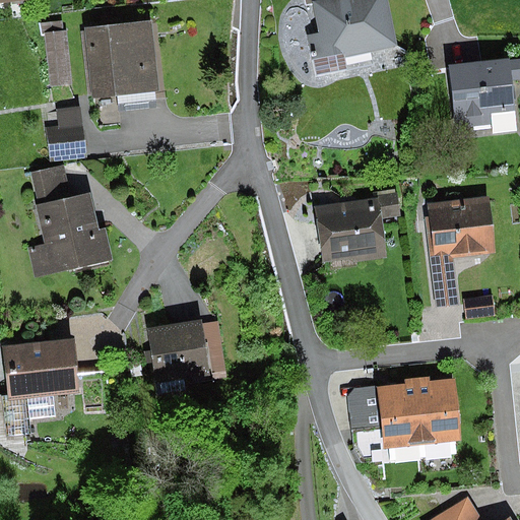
[(397,45),(387,0),(315,0),(312,1),(319,33),(308,35),(316,76),(347,69),(344,56),(397,45)]
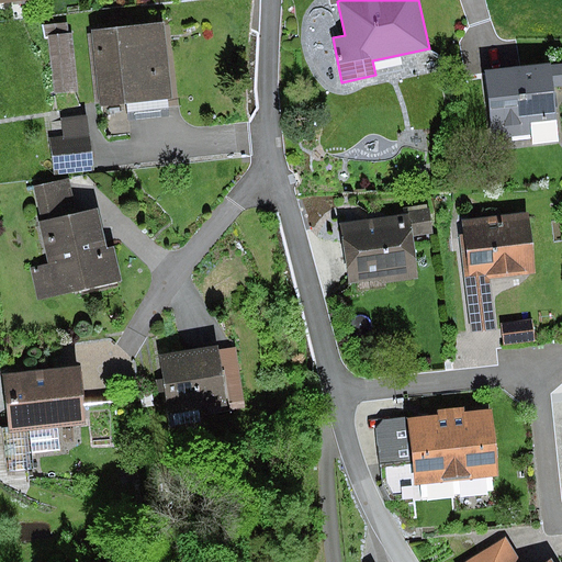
[(67,23),(43,25),(44,37),(48,37),(54,94),(78,92),(72,33),(68,33),(67,23)]
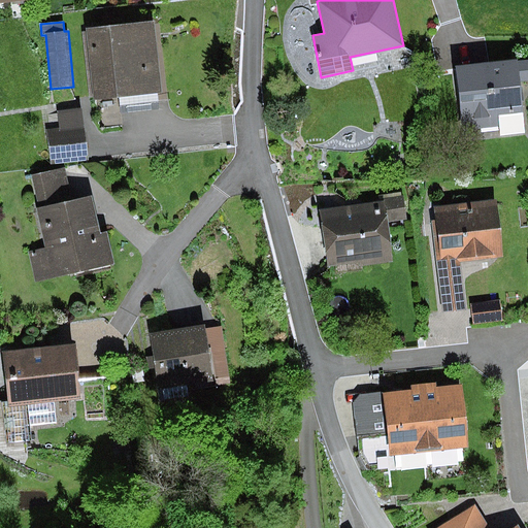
[(152,25),(88,30),(94,99),(118,97),(119,113),(159,109),(152,25)]
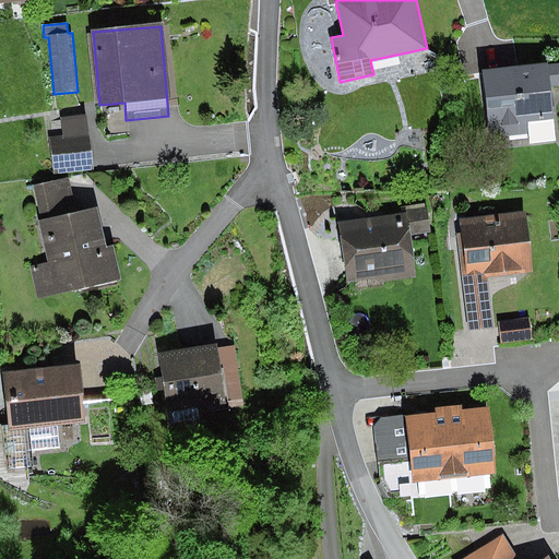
[(548,62),(480,69),(487,138),(526,133),(527,145),(556,142),(550,86),(558,85),(558,63),(548,66),(548,62)]
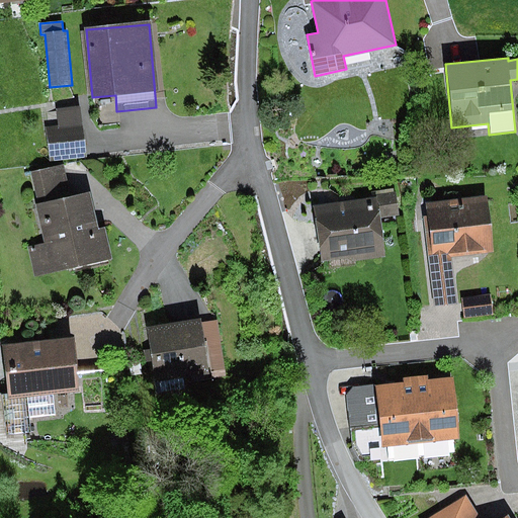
[(58,125),(47,126),(50,161),(86,158),(81,106),(57,108),(58,125)]
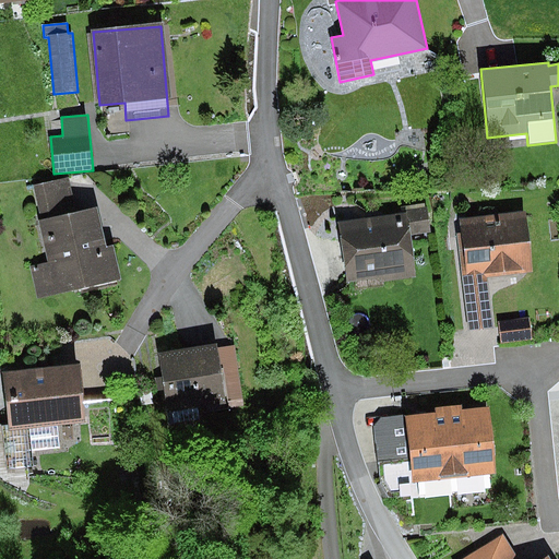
[(68,179),(32,187),(38,215),(74,206),(68,179)]
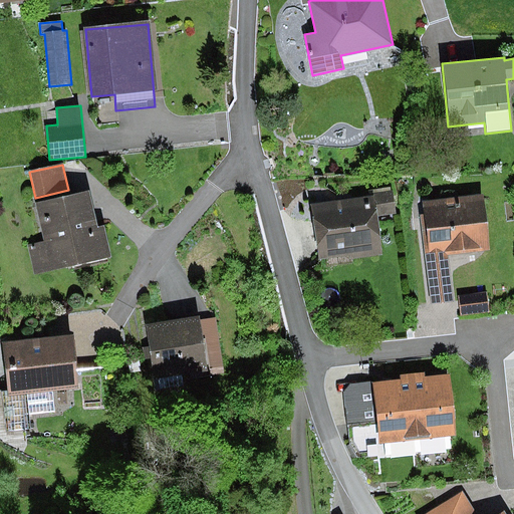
[(393,188),(376,190),(379,216),(396,214),(393,188)]
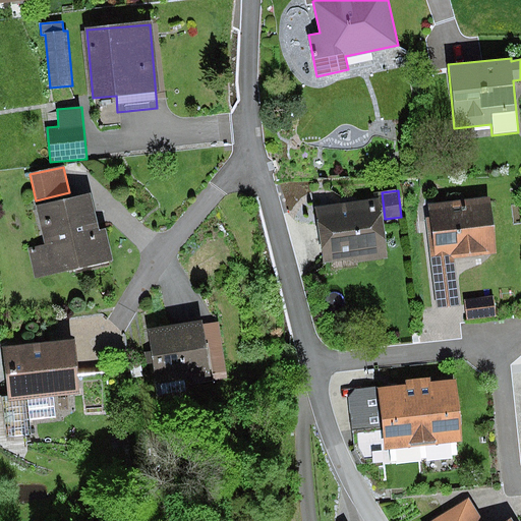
[(92,194),(36,206),(44,246),(29,249),(35,278),(113,262),(106,229),(99,231),(92,194)]
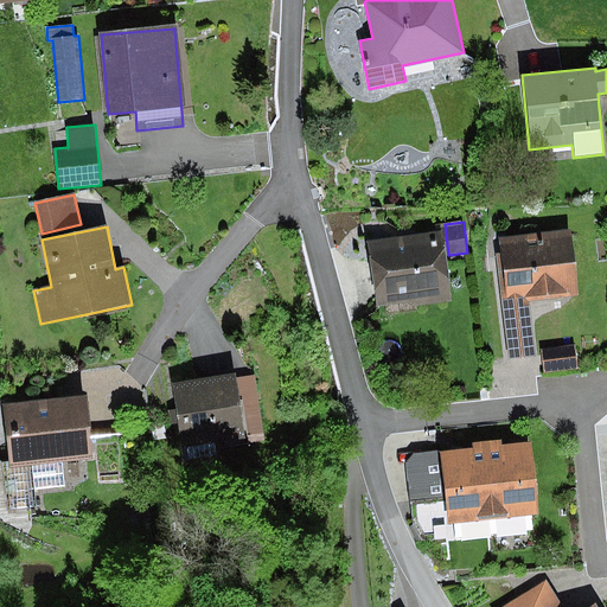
[(440,231),(366,242),(377,307),(414,301),(415,306),(451,301),(440,231)]
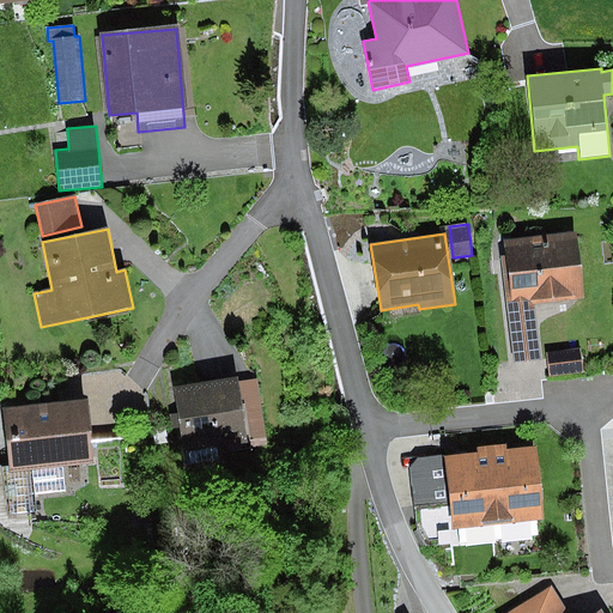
[(509,258),(503,259),(514,365),(544,362),(536,305),(587,301),(580,234),(508,241),(509,258)]
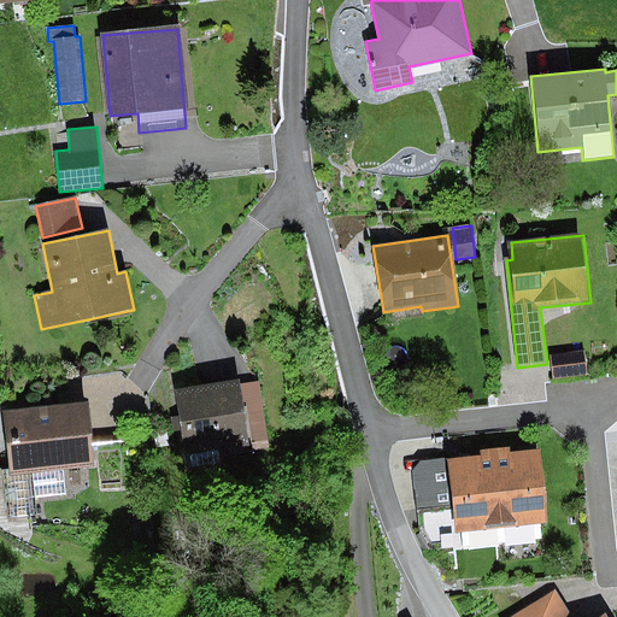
[(585,352),(550,354),(552,380),(587,376),(585,352)]
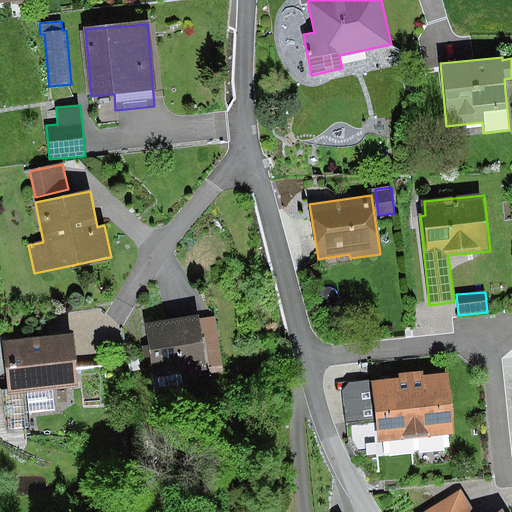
[(198,316),(145,323),(148,346),(142,347),(144,358),(150,358),(153,377),(206,370),(205,367),(198,319),(198,316)]
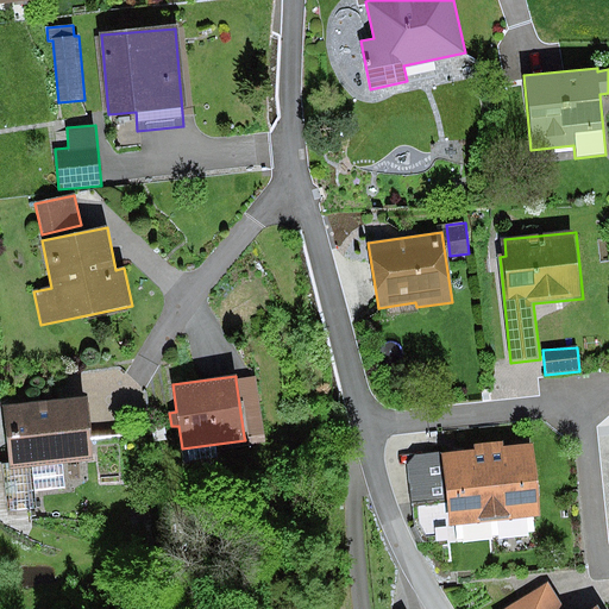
[(256,377),(236,380),(244,437),(264,434),(256,377)]
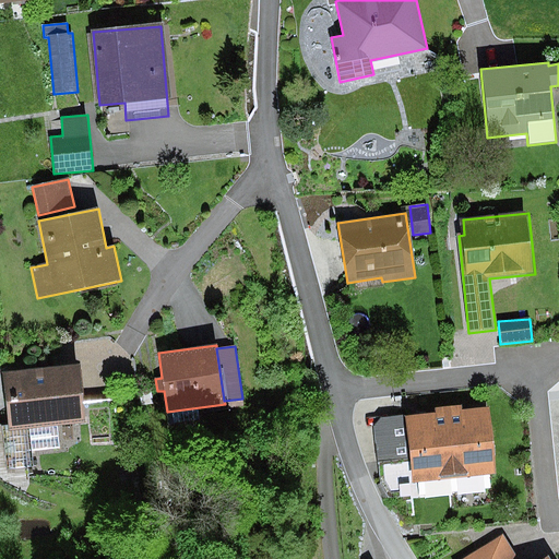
[(79,365),(2,372),(8,428),(57,424),(84,421),(82,402),(79,365)]
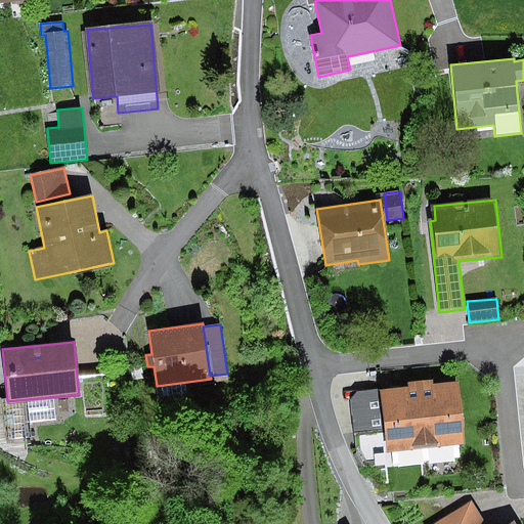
[(111,375),(77,377),(79,395),(81,419),(114,417),(111,375)]
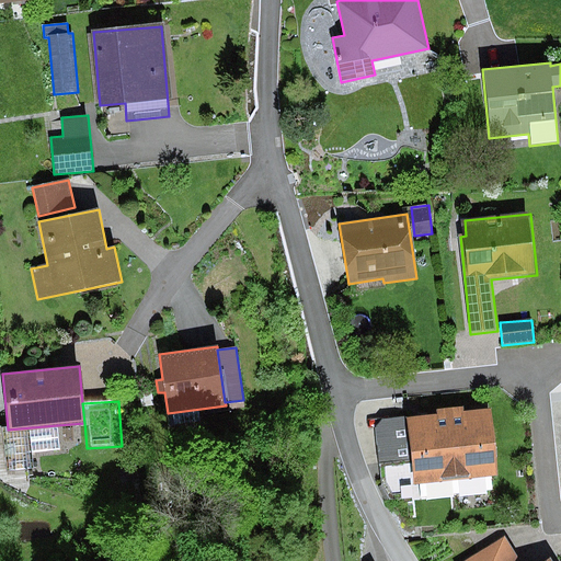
[(438,416),(410,420),(414,462),(379,466),(381,485),(389,500),(485,491),(483,474),(495,473),(489,413),(461,415),(460,410),(438,412),(438,416)]
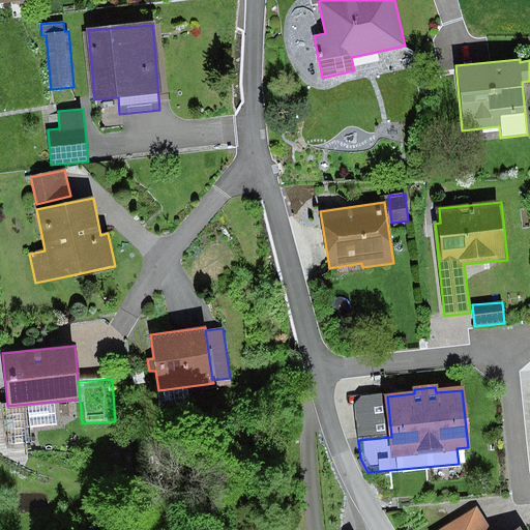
[(391,437),(387,396),(360,398),(354,406),(358,440),(391,437)]
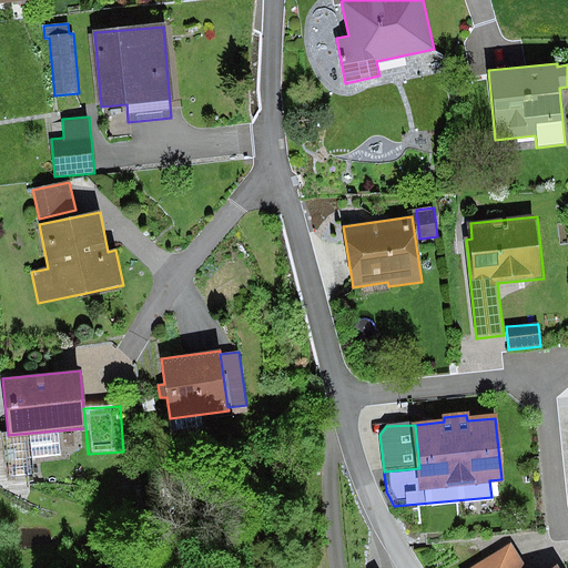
[(60,455),(58,430),(8,435),(2,435),(6,477),(33,475),(32,457),(60,455)]
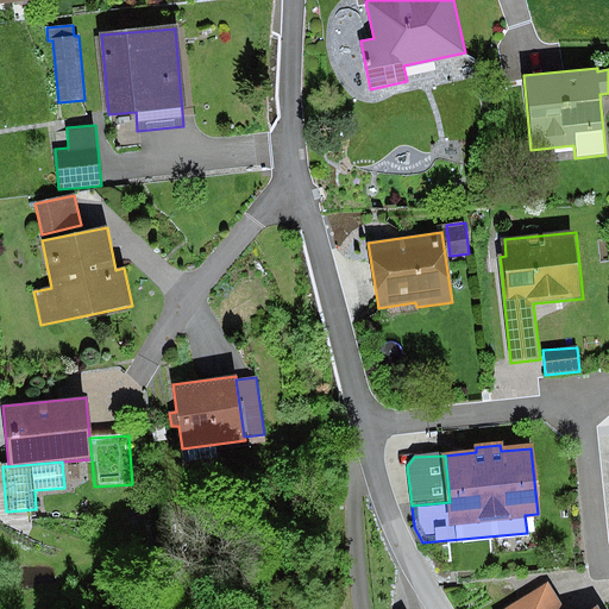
[(564,608),(548,584),(508,608),(598,608),(597,608),(564,608)]
